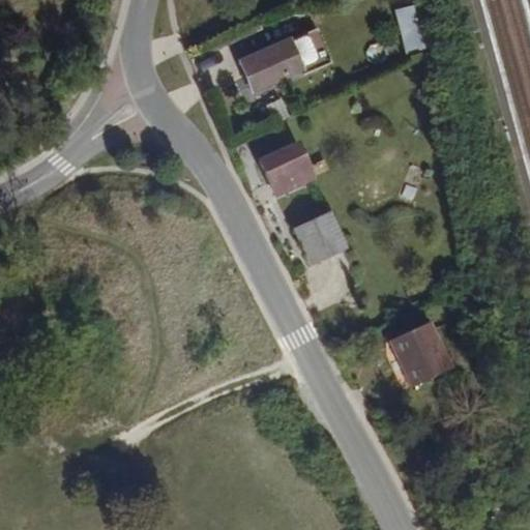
[(427,49),(414,5),(394,11),(408,55),(427,49)]
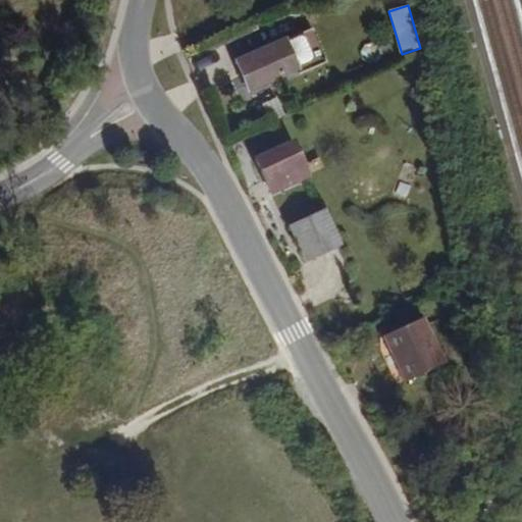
[(304,70),(290,37),(233,59),(248,94),(304,70)]
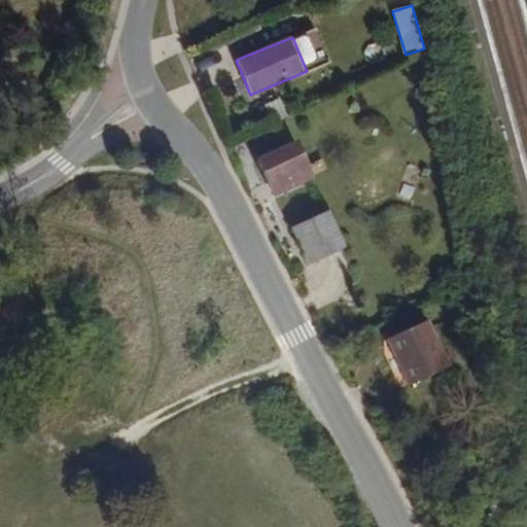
[(318,179),(310,155),(306,157),(300,139),(256,155),(266,180),(268,179),(274,196),(318,179)]
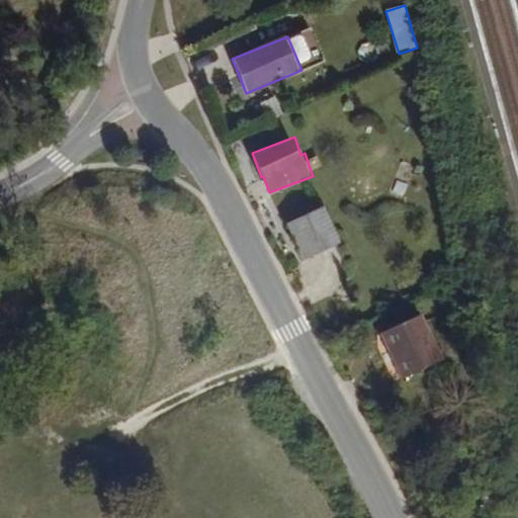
[(336,244),(321,209),(289,224),(306,258),(336,244)]
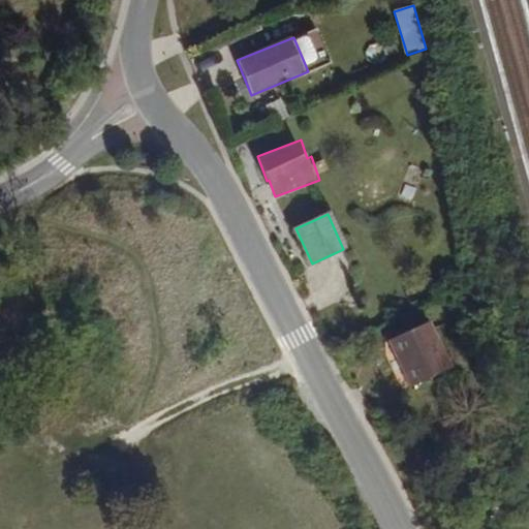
[(450,365),(431,321),(390,340),(408,383),(450,365)]
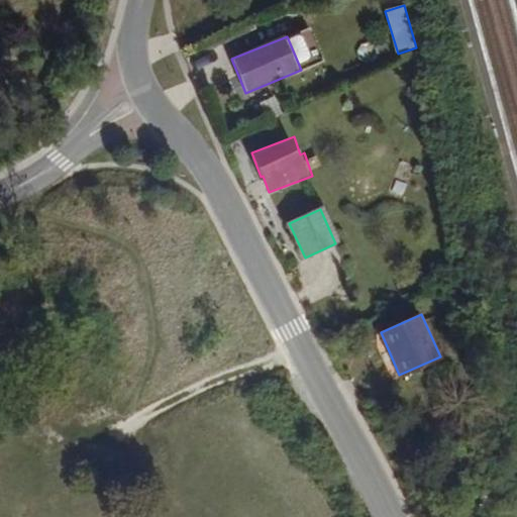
All buildings are outlined.
